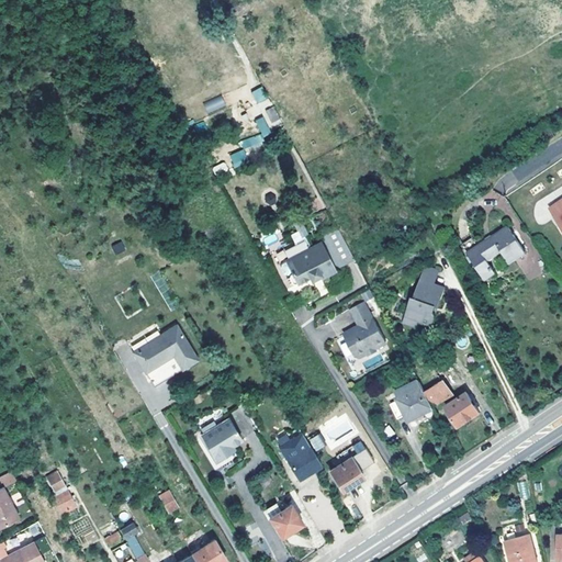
[(251,92),(258,103),(268,99),(262,87),(251,92)]
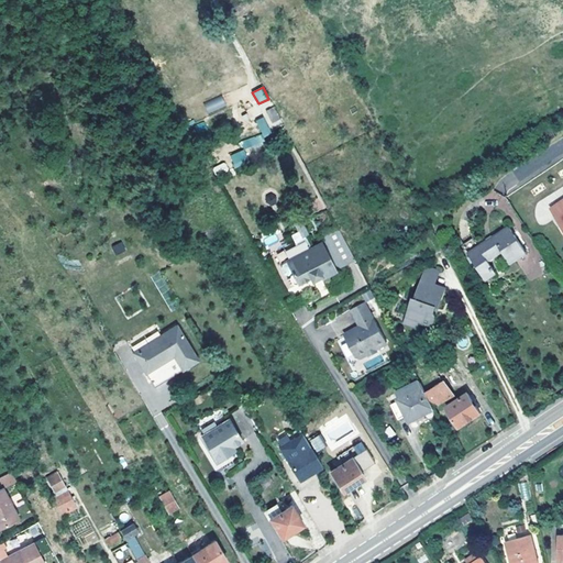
[(221,95),(203,105),(209,114),(227,106),(221,95)]
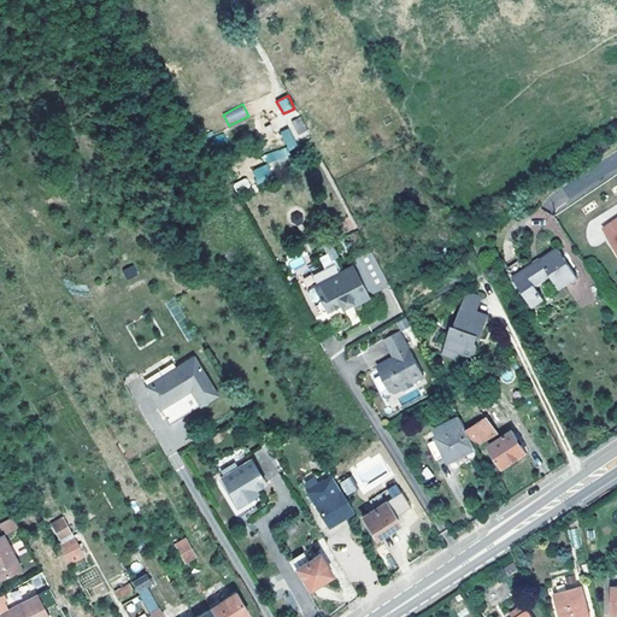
[(301,117),(292,121),(298,137),(307,134),(301,117)]
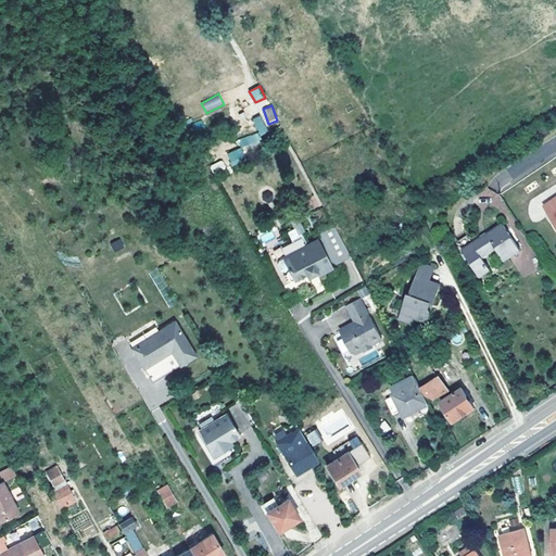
[(261,115),(252,119),(260,136),(268,131),(261,115)]
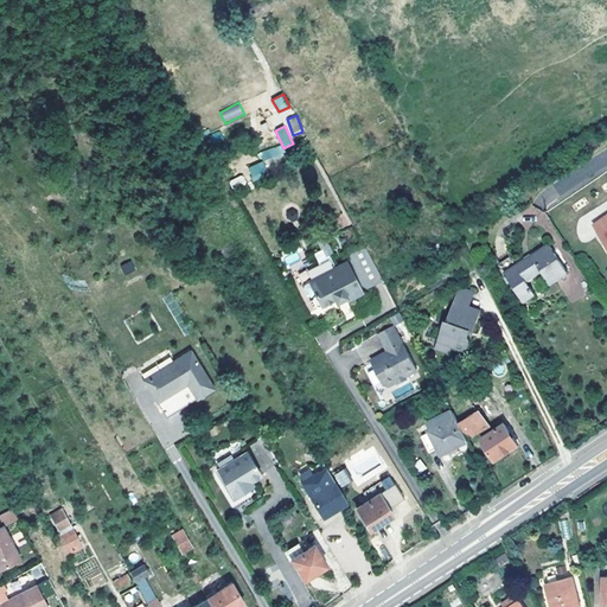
[(595,153),(588,141),(579,148),(586,160),(595,153)]
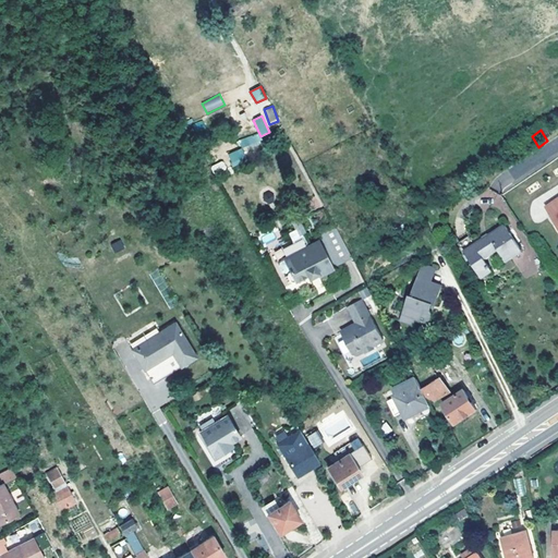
[(238,141),(241,149),(262,142),(258,133),(238,141)]
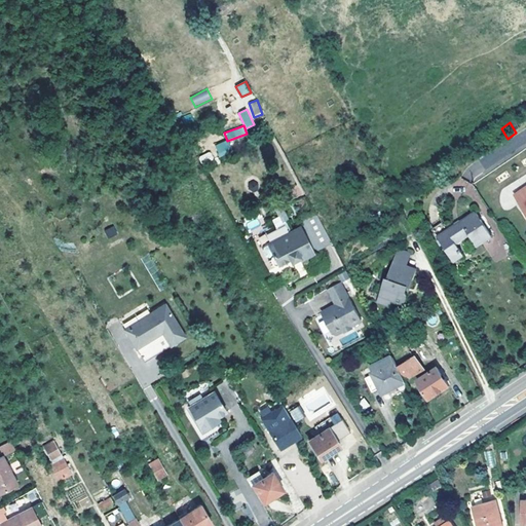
[(215,144),(218,155),(231,152),(228,141),(215,144)]
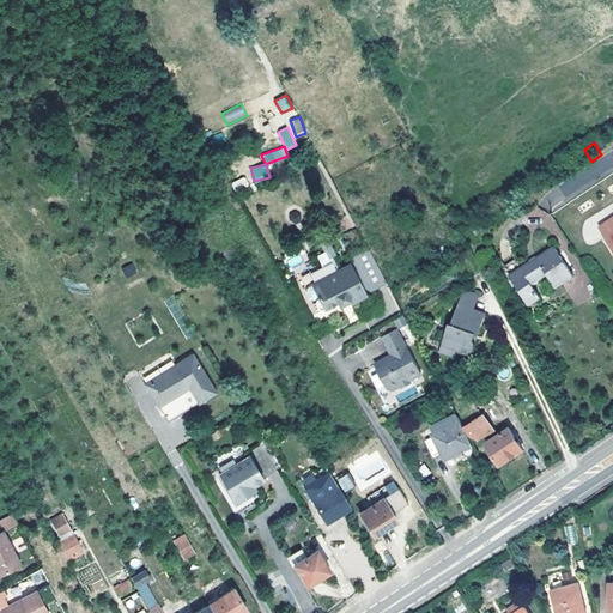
[(236,193),(250,187),(246,176),(231,183),(236,193)]
